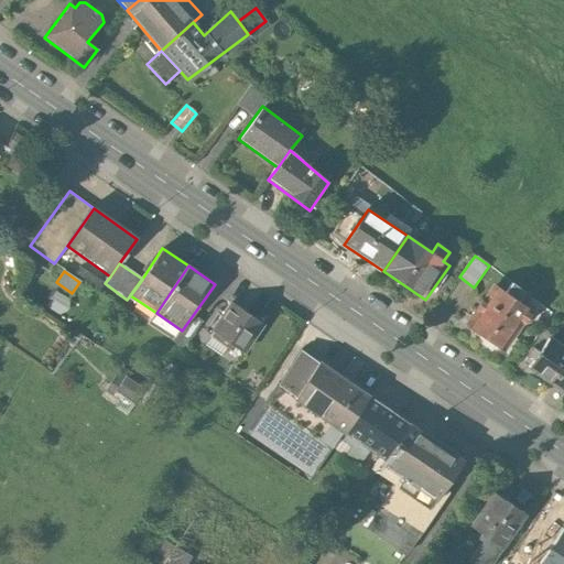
[(533,312),(494,284),(465,325),(505,353),(533,312)]
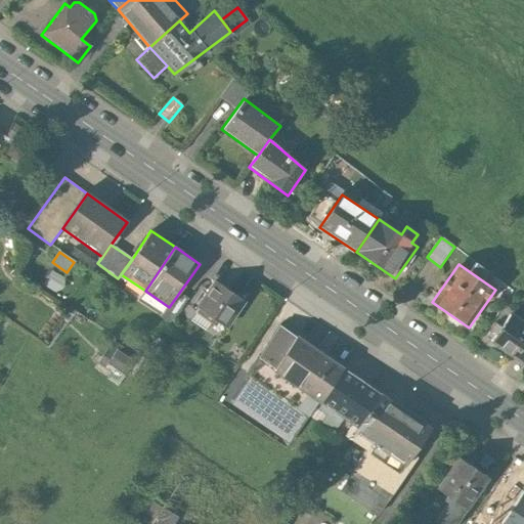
[(63,279),(51,271),(42,286),(54,293),(63,289),(63,279)]
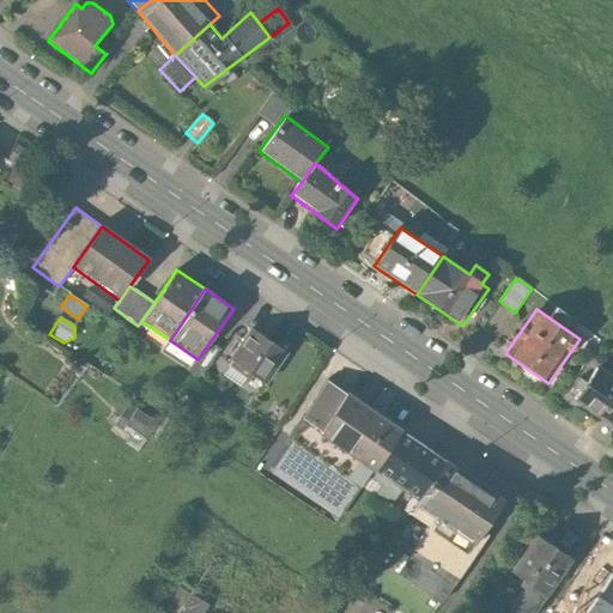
[(287,353),(252,329),(229,362),(265,387),(287,353)]
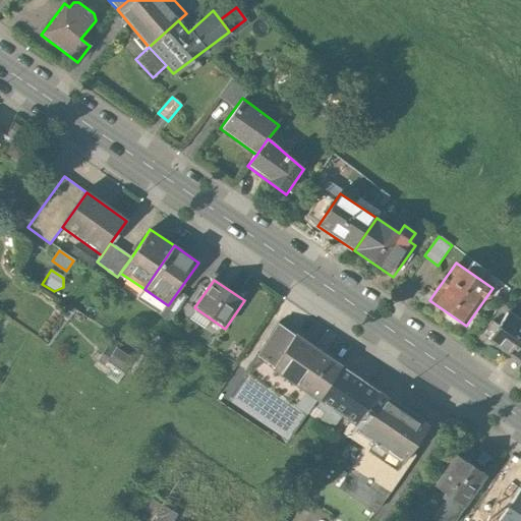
[(178,291),(168,305),(160,315),(170,323),(187,297),(178,291)]
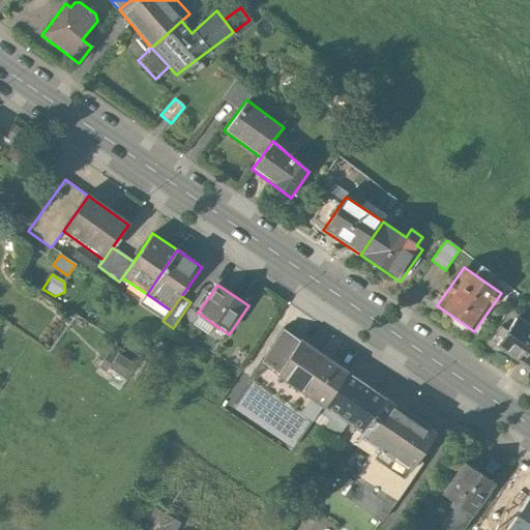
[(529,329),(516,320),(496,347),(529,370),(529,329)]
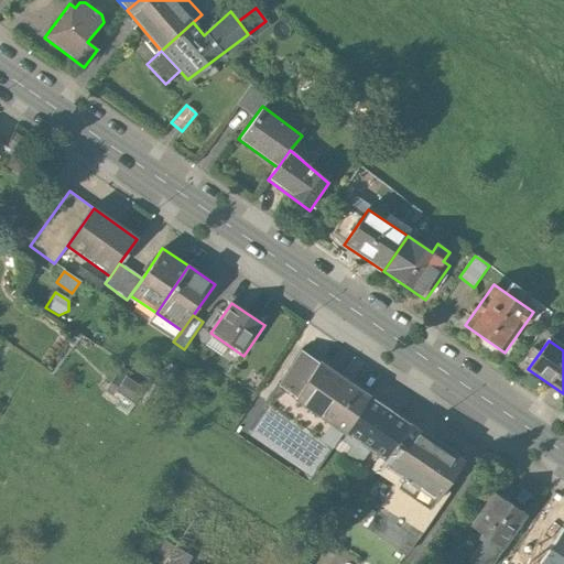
[(279,386),(296,398),(321,365),(302,351),(279,386)]
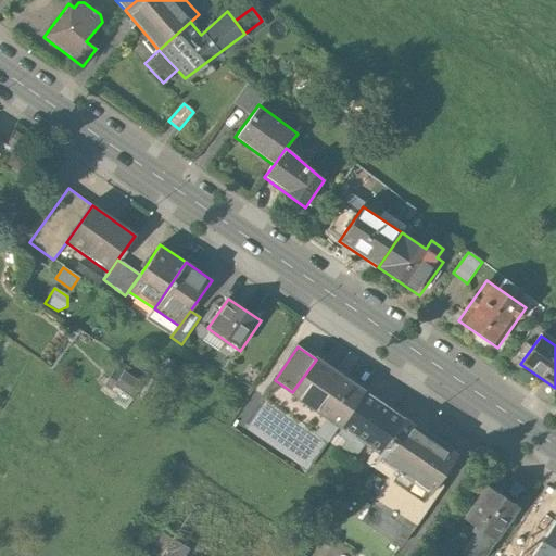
[(336,429),(363,391),(316,359),(292,392),(289,396),(336,429)]
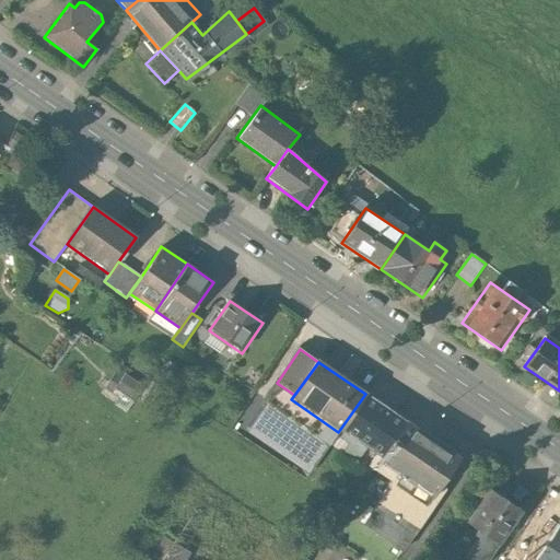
[(114,406),(126,413),(143,386),(127,375),(130,371),(118,363),(103,386),(119,398),(114,406)]
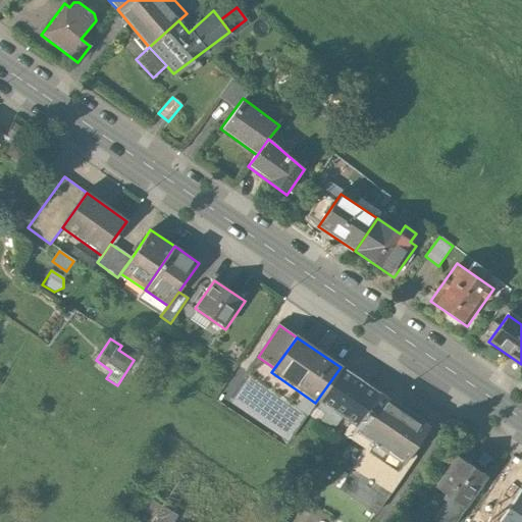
[(247,373),(258,357),(248,350),(237,365),(247,373)]
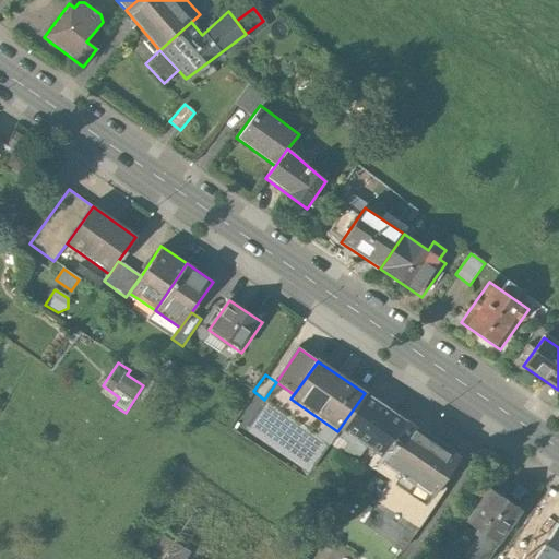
[(406,421),(365,393),(337,431),(335,435),(348,444),(344,451),(357,461),(365,450),(375,456),(380,460),(406,421)]
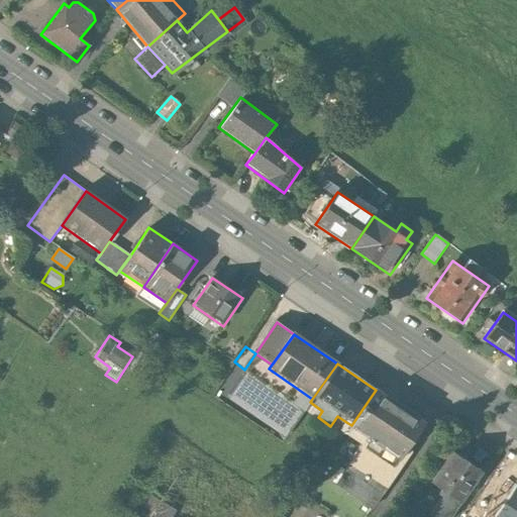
[(229,396),(288,433),(305,406),(247,369),(229,396)]
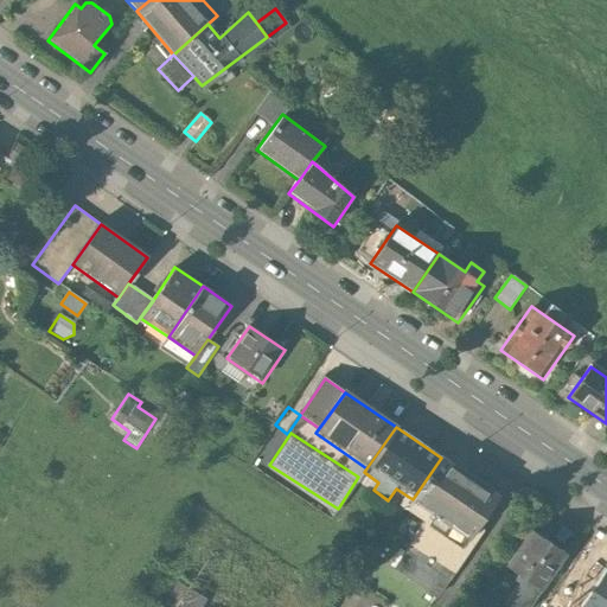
[(473,541),(502,499),(441,458),(413,499),(473,541)]
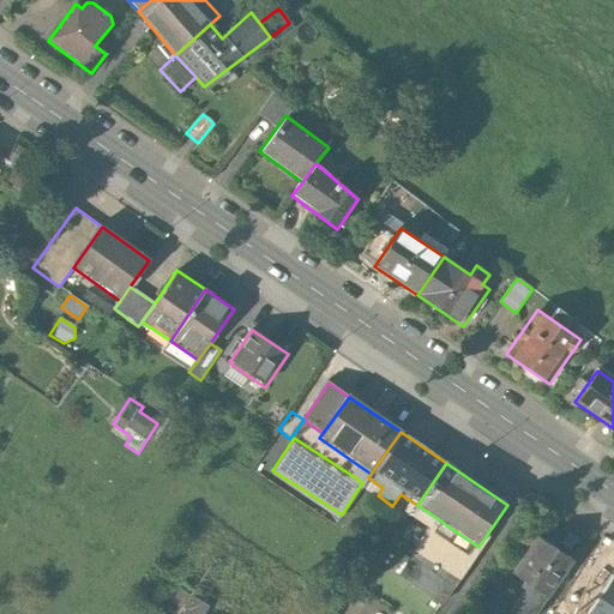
[(479,547),(417,505),(411,501),(404,511),(432,530),(398,578),(439,605),(479,547)]
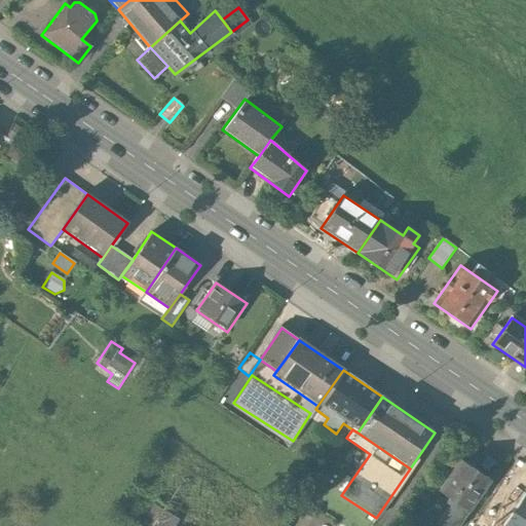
[(452,446),(448,443),(442,451),(446,454),(452,446)]
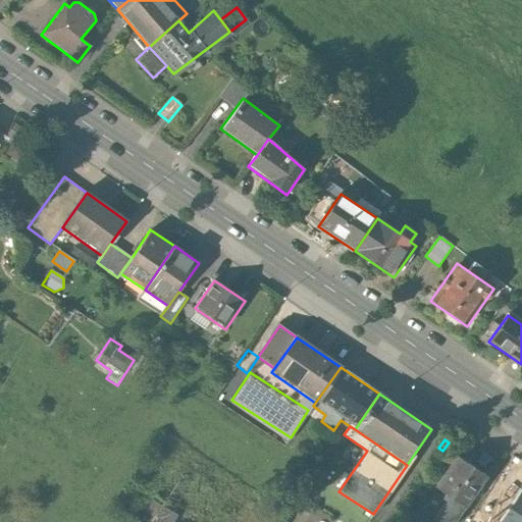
[(458,521),(489,479),(458,457),(434,488),(446,496),(441,501),(447,504),(434,521),(436,521),(458,521)]
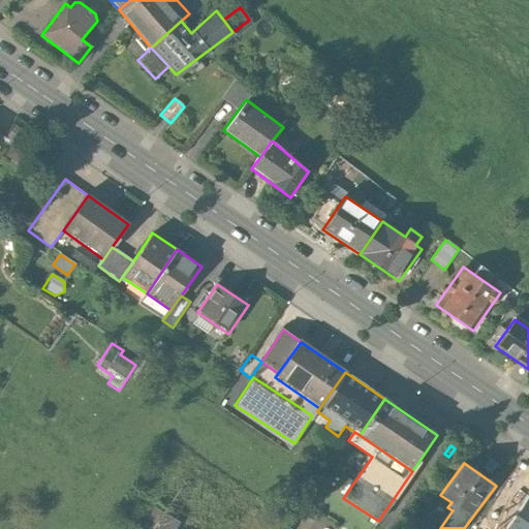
[(528,528),(528,500),(508,528),(528,528)]
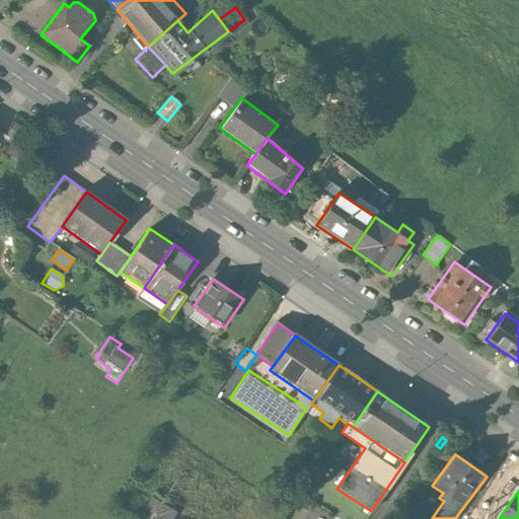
[(152,496),(146,511),(166,518),(173,504),(152,496)]
